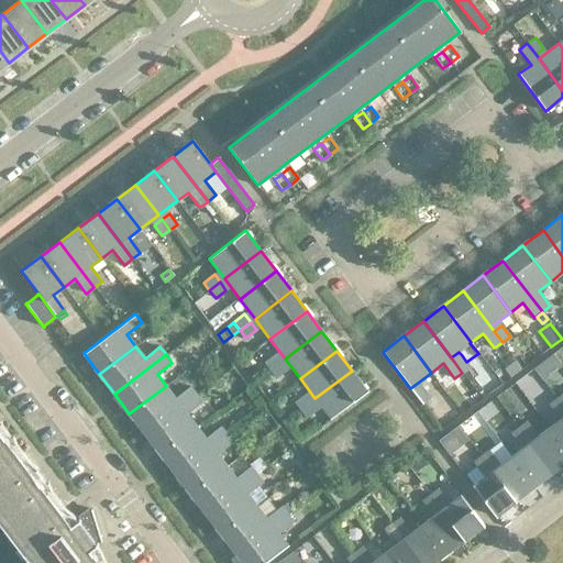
[(275,354),(264,362),(269,370),(280,362),(275,354)]
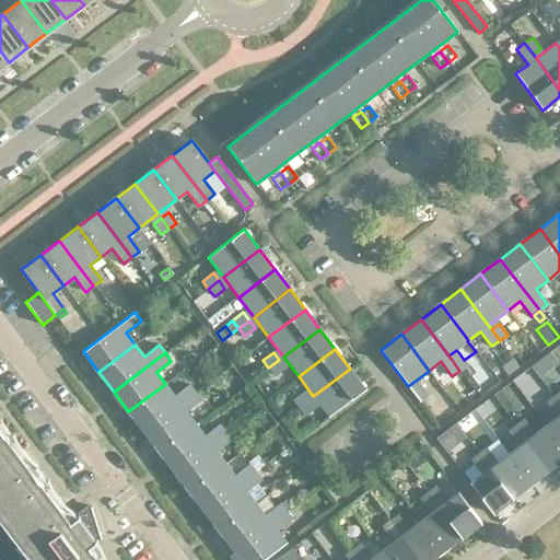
[(459,353),(452,360),(459,371),(468,364),(464,360),(459,353)]
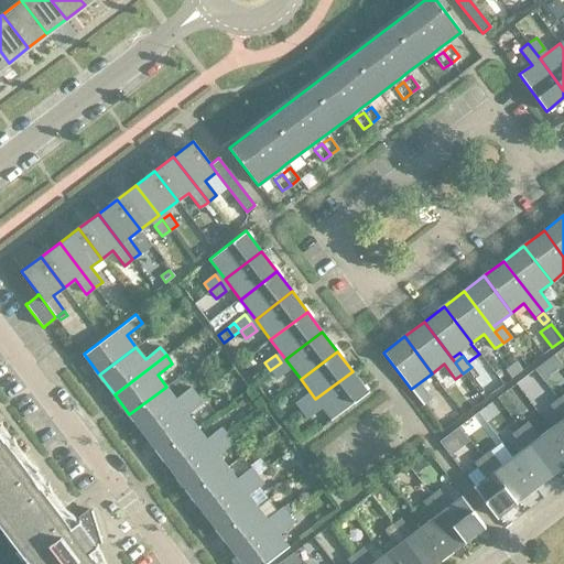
[(281,362),(270,370),(277,379),(288,370),(281,362)]
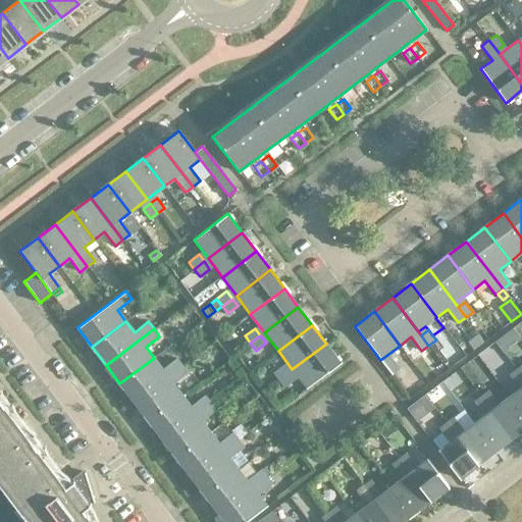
[(341,363),(326,344),(292,369),(307,388),(341,363)]
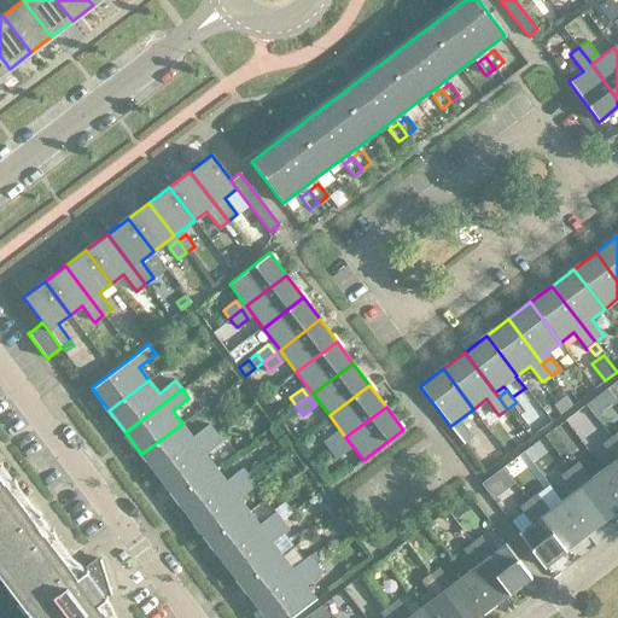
[(192,437),(182,424),(141,454),(158,476),(215,433),(209,424),(192,437)]
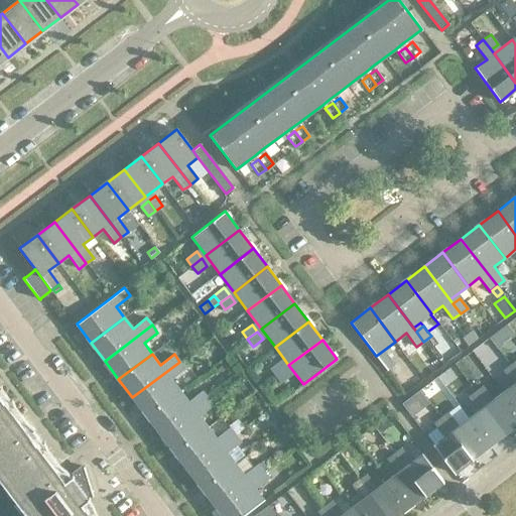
[(387,354),(379,360),(386,370),(394,364),(387,354)]
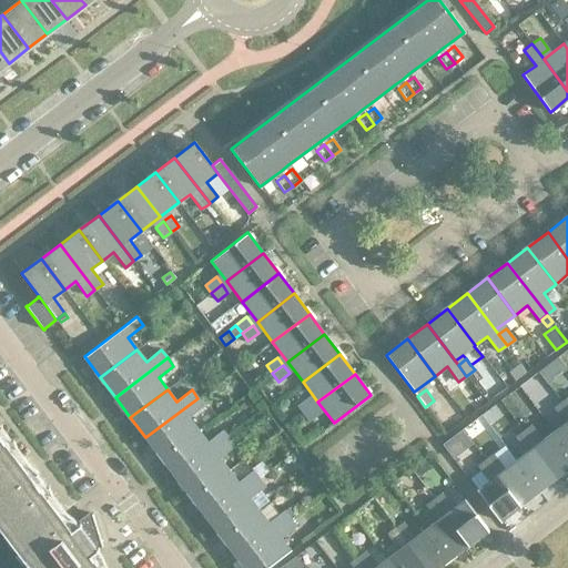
[(307,397),(296,405),(303,414),(314,405),(307,397)]
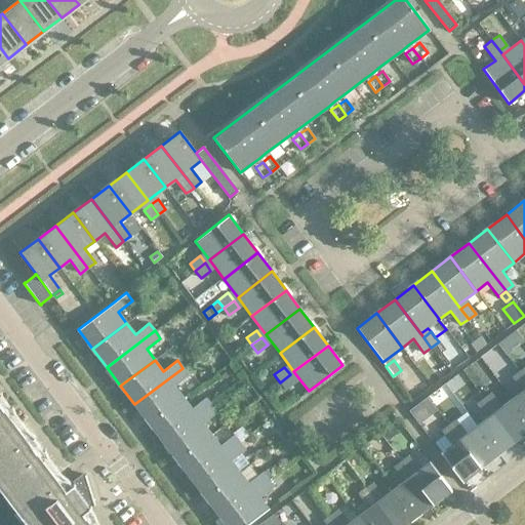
[(189,375),(183,368),(134,404),(149,422),(183,397),(174,386),(189,375)]
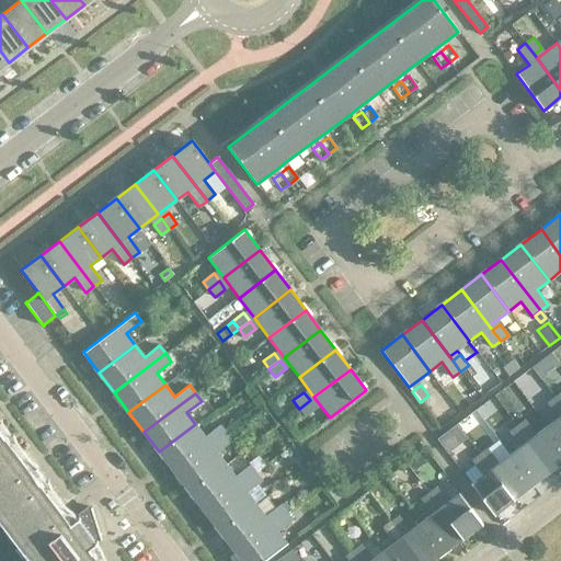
[(560,405),(554,397),(547,402),(558,418),(547,426),(560,444),(560,405)]
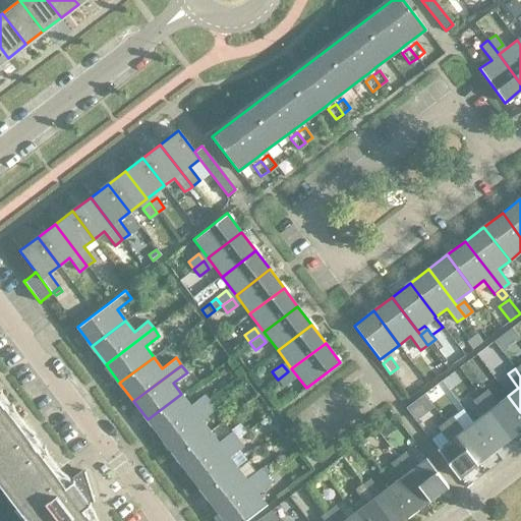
[(288,371),(278,380),(283,387),(293,379),(288,371)]
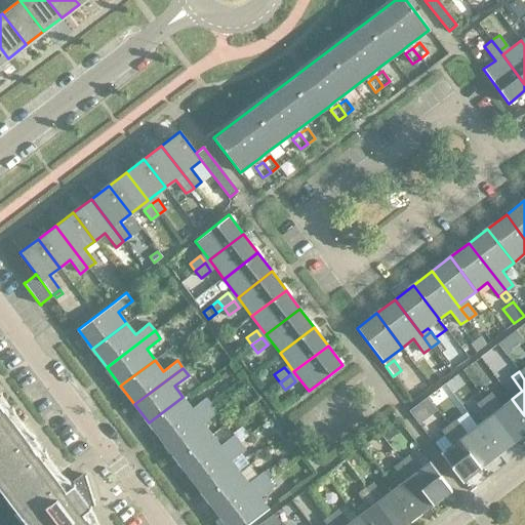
[(0,488),(28,524),(99,524),(96,521),(93,514),(89,509),(93,506),(94,506),(85,475),(84,475),(84,476),(72,485),(68,479),(62,475),(48,456),(45,449),(43,450),(34,438),(35,436),(29,432),(15,413),(12,406),(10,407),(1,395),(2,393),(0,391),(0,488)]
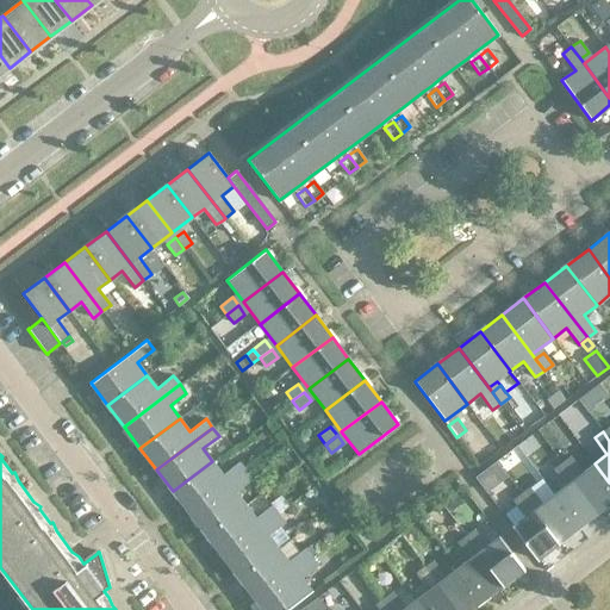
[(570,456),(561,462),(599,511),(609,503),(609,483),(595,464),(583,472),(570,456)]
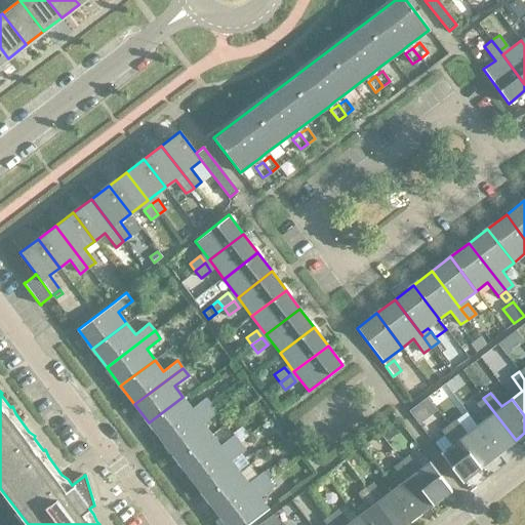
[(192,408),(183,397),(149,422),(163,442),(211,405),(205,398),(192,408)]
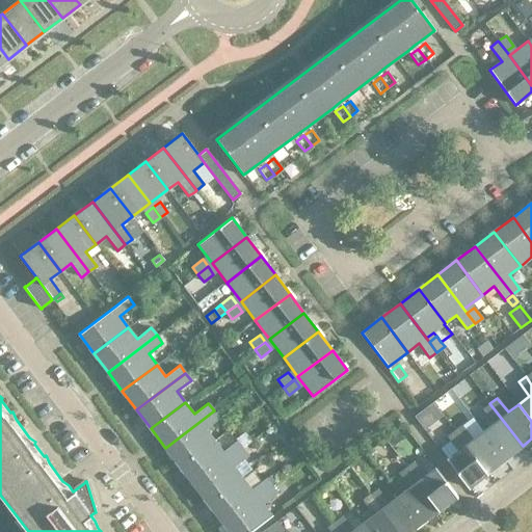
[(523,446),(489,403),(482,409),(494,423),(483,431),(504,459),(523,446)]
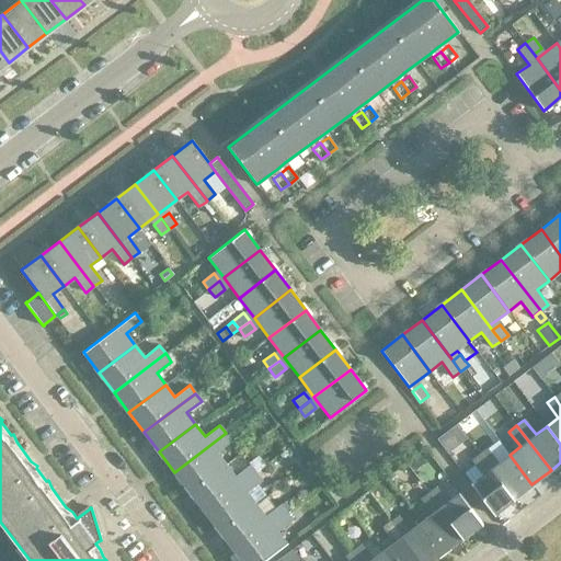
[(231,441),(226,433),(174,472),(189,492),(226,464),(217,453),(231,441)]
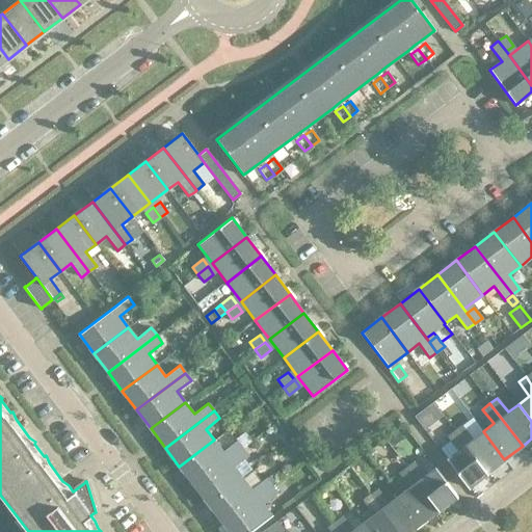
[(461,425),(454,430),(486,473),(504,459),(483,431),(472,439),(461,425)]
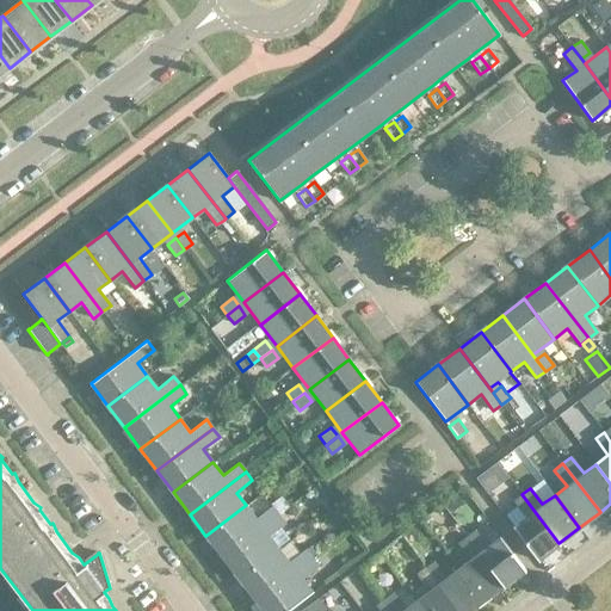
[(559,543),(522,494),(513,501),(525,517),(513,526),(538,560),(559,543)]
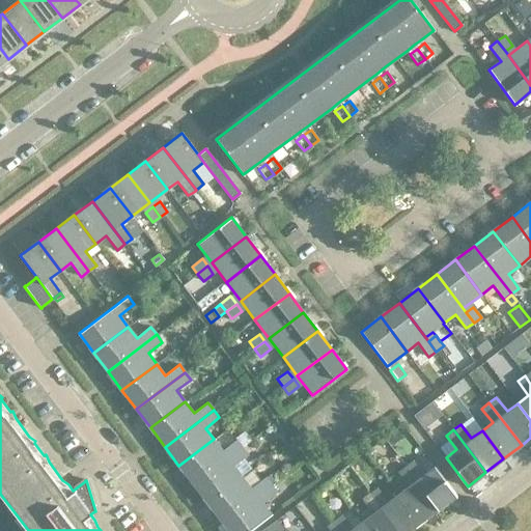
[(222,450),(214,439),(178,466),(193,484),(242,447),(236,440),(222,450)]
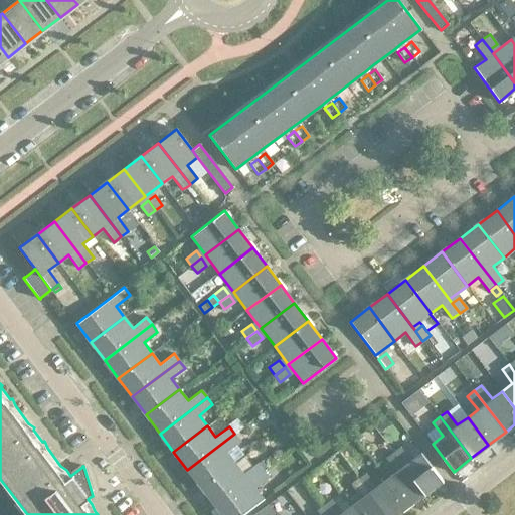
[(240,442),(234,434),(187,470),(201,488),(234,463),(226,452),(240,442)]
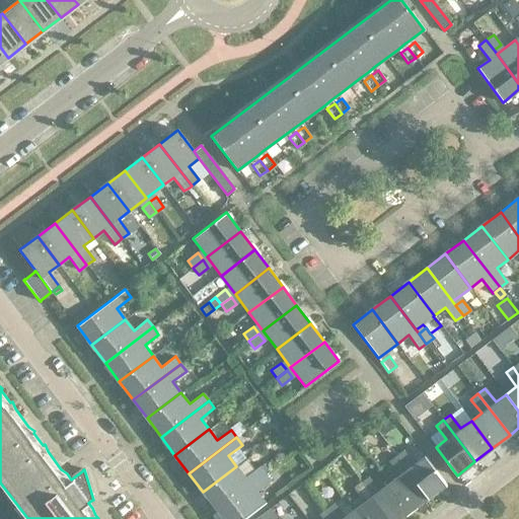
[(403,450),(396,456),(403,465),(406,469),(428,498),(446,484),(425,456),(414,464),(403,450)]
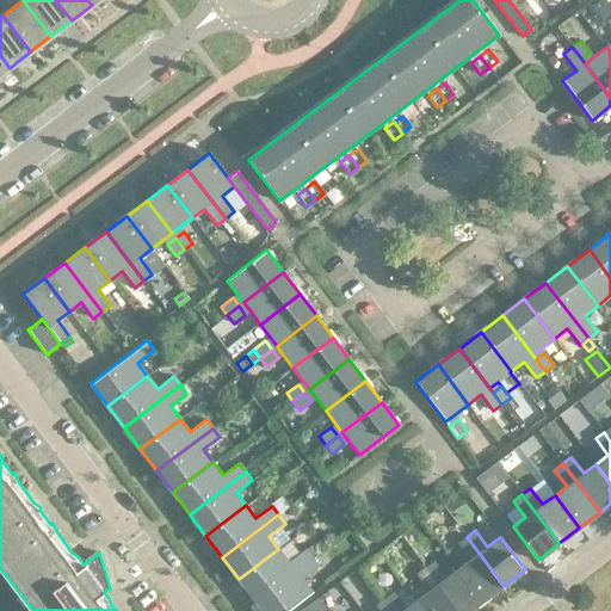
[(467,537),(458,543),(467,555),(475,548),(467,537)]
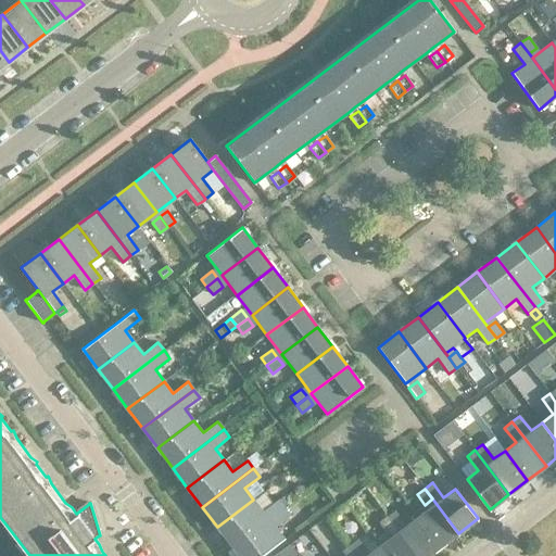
[(263,512),(253,500),(217,527),(232,546),(283,508),(277,500),(263,512)]
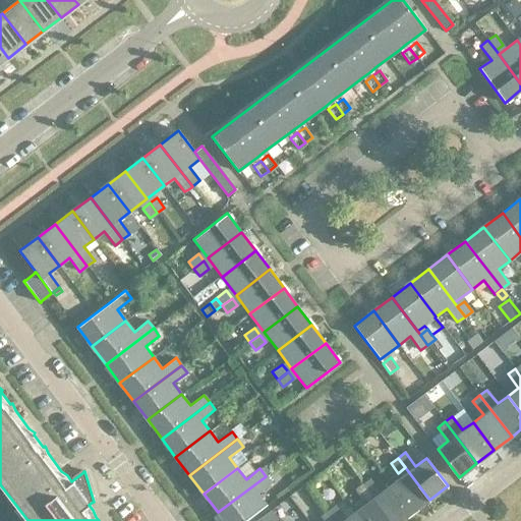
[(429,500),(408,471),(391,484),(412,513),(429,500)]
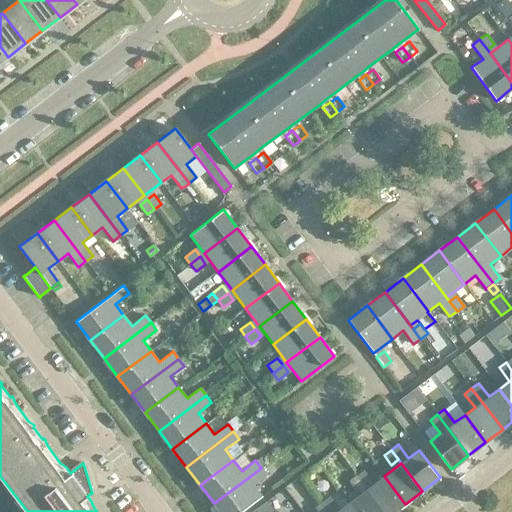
[(266,475),(261,468),(214,503),(220,511),(241,511),(261,497),(253,485),(266,475)]
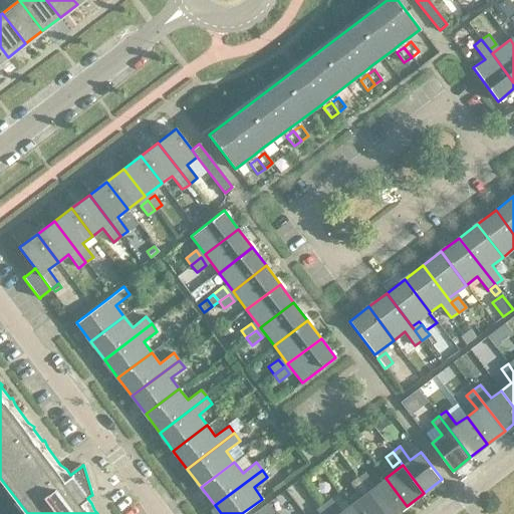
[(364,472),(357,478),(365,487),(372,482),(364,472)]
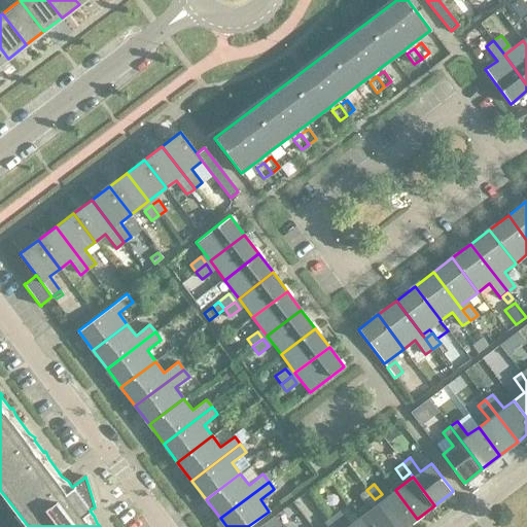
[(375,499),(366,490),(359,495),(370,510),(359,517),(366,526),(395,526),(378,503),(375,499)]
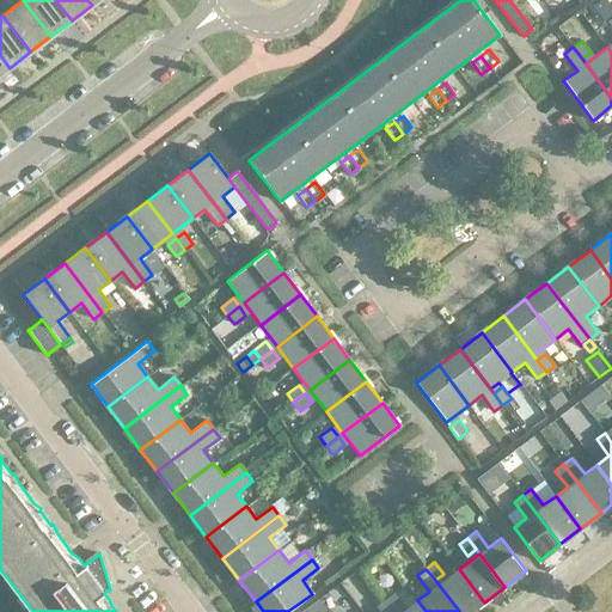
[(470,611),(484,603),(459,569),(439,585),(459,611),(470,611)]
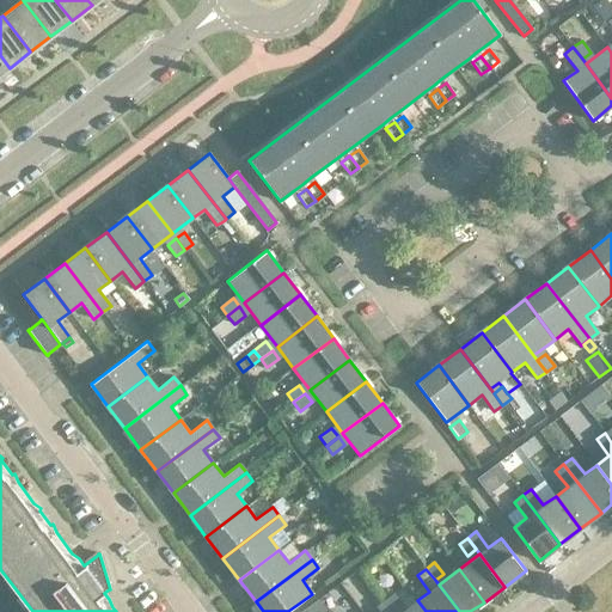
[(393,593),(385,600),(393,611),(403,605),(393,593)]
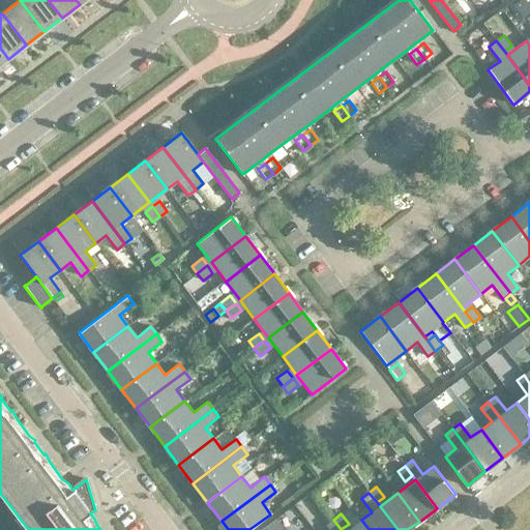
[(275,519),(262,529),(281,529),(283,528),(275,519)]
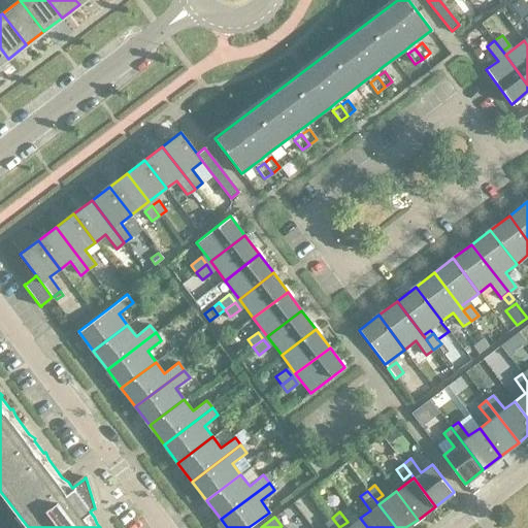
[(332,518),(325,523),(328,527),(338,527),(339,527),(332,518)]
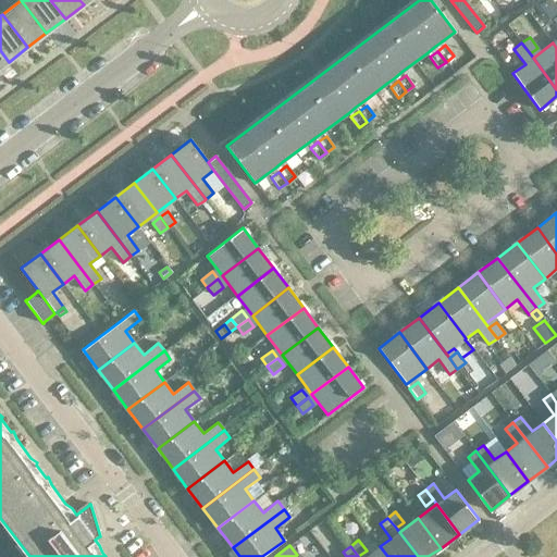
[(387,556),(380,546),(366,556),(387,556)]
